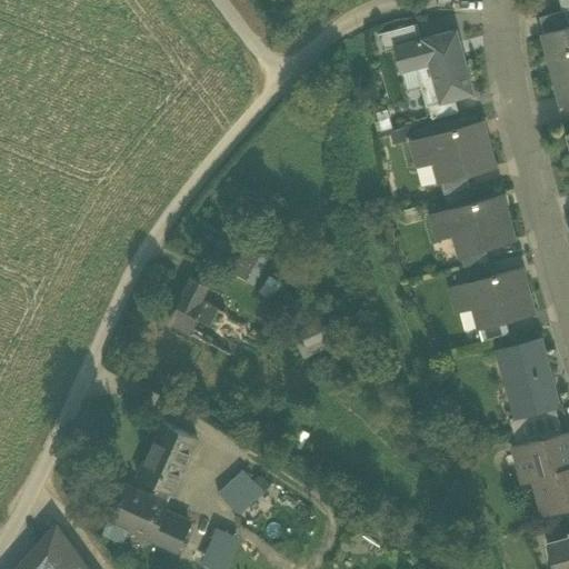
[(568,0),(559,0),(562,11),(568,9),(568,0)]
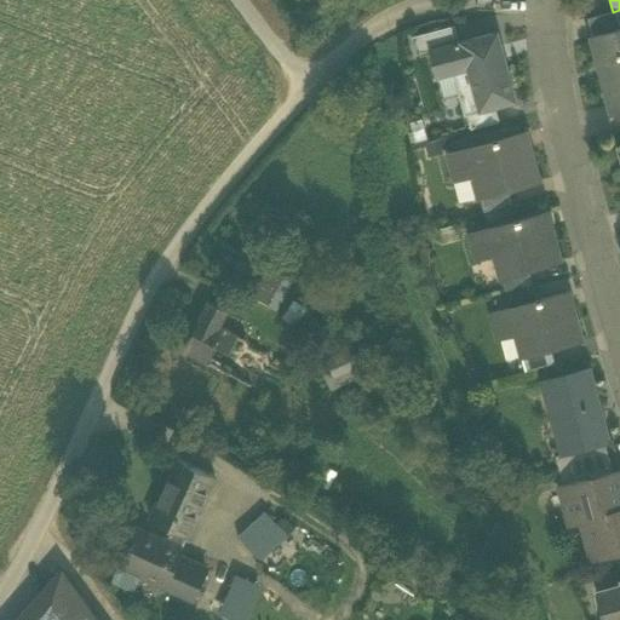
[(587,19),(591,33),(619,26),(615,11),(587,19)]
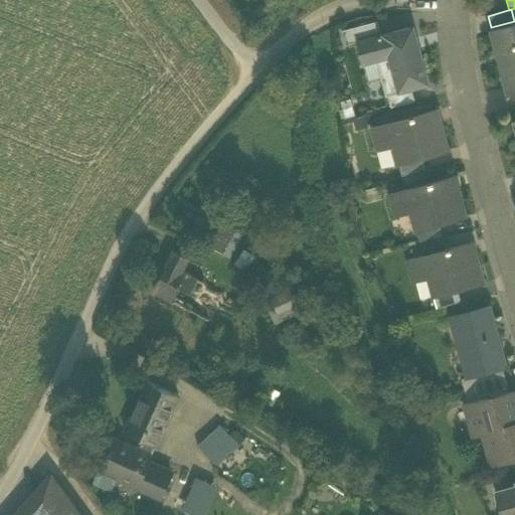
[(345,44),(356,41),(380,35),(376,21),(342,31),(345,44)]
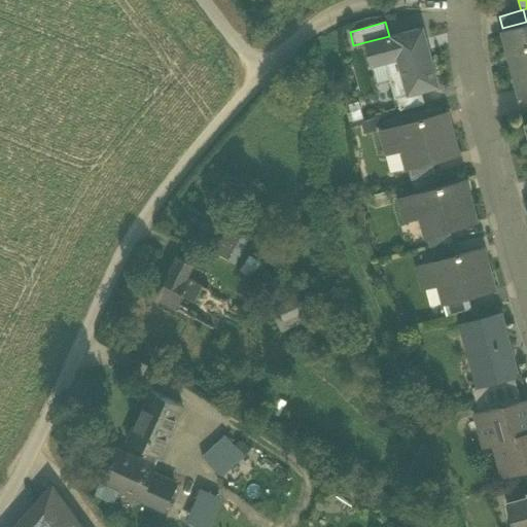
[(526,25),(502,32),(520,98),(526,95),(526,25)]
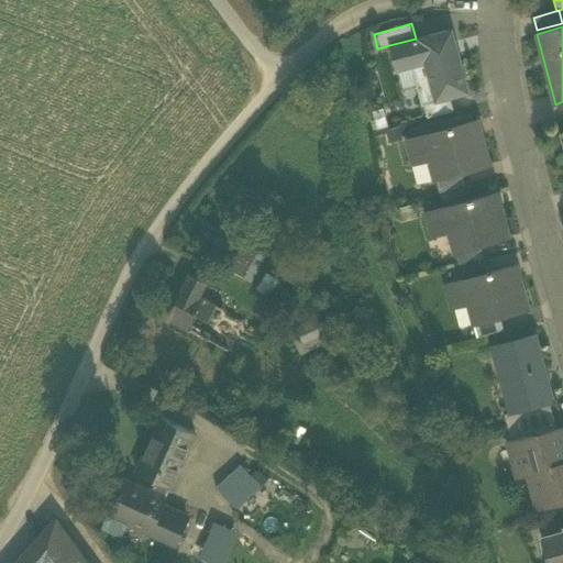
[(411,67),(421,106),(470,92),(452,30),(416,39),(389,45),(397,70),(411,67)]
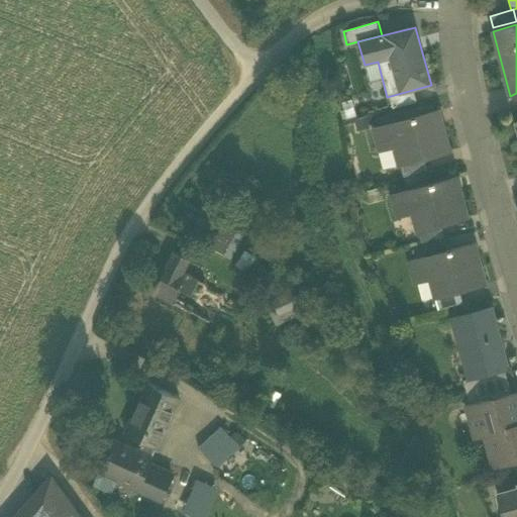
[(390,97),(393,108),(416,102),(413,90),(390,97)]
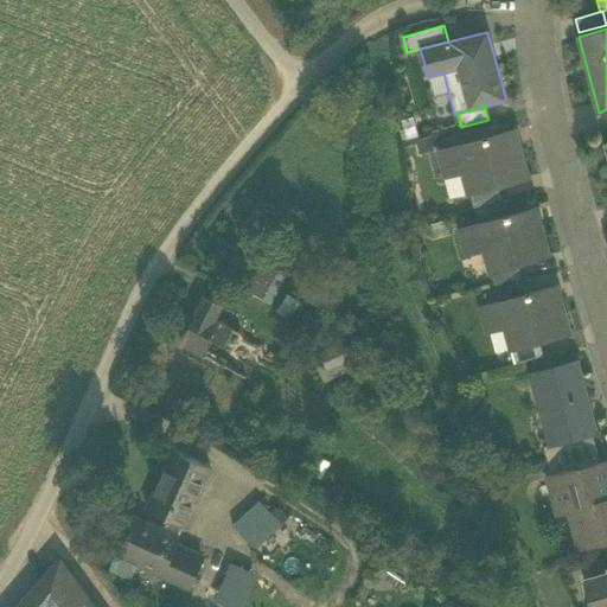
[(516,129),(509,132),(513,146),(519,145),(516,129)]
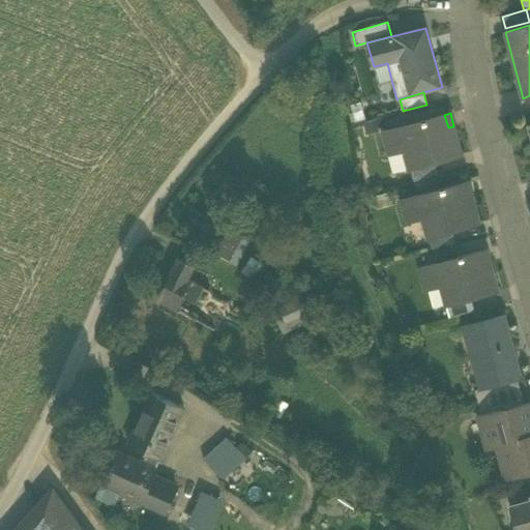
[(418,166),(418,167),(436,163),(461,155),(453,126),(448,127),(444,115),(384,131),(389,154),(413,148),(418,166)]
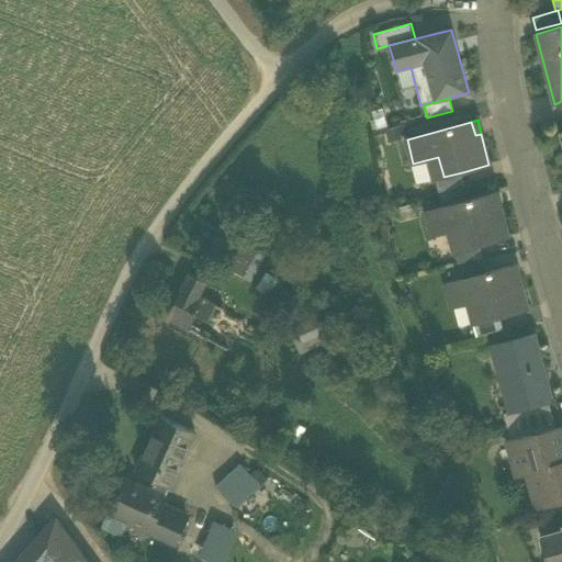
[(436,178),(439,192),(465,184),(462,172),(444,177),(444,176),(436,178)]
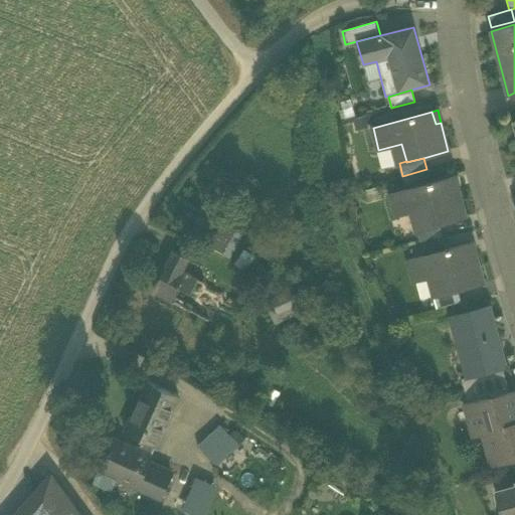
[(423,226),(423,228),(441,223),(465,217),(458,188),(453,189),(450,178),(391,194),(397,215),(418,209),(423,226)]
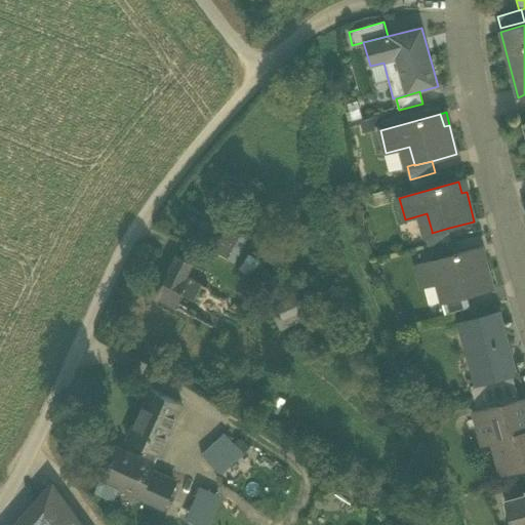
[(212,252),(227,260),(242,233),(228,225),(212,252)]
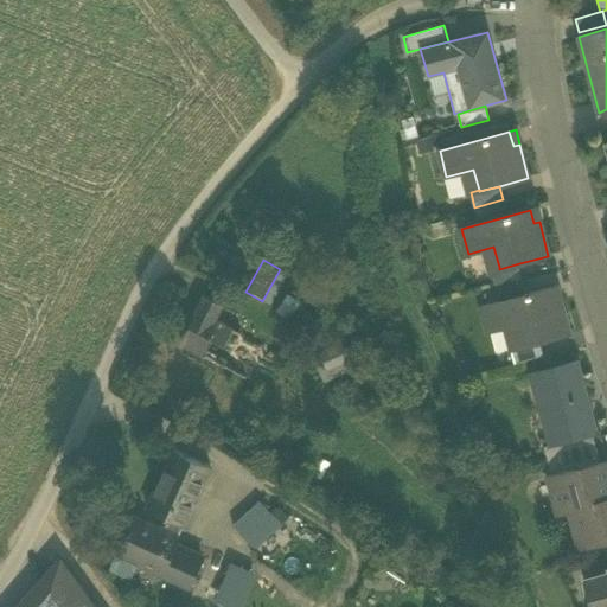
[(491,269),(496,285),(523,278),(519,263),(499,269),(499,267),(491,269)]
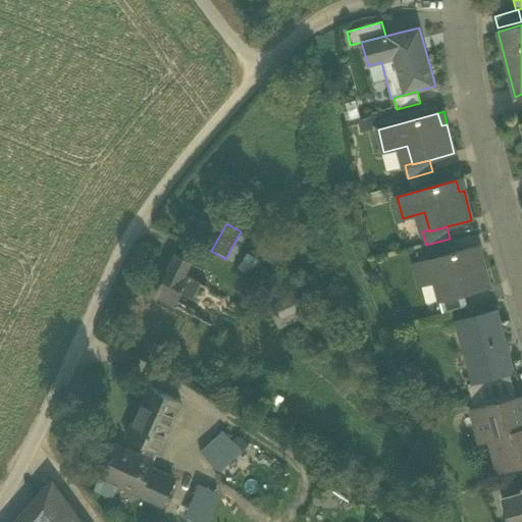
[(447,298),(448,299),(464,295),(488,288),(481,258),(476,259),(473,248),(415,263),(420,285),(441,279),(447,298)]
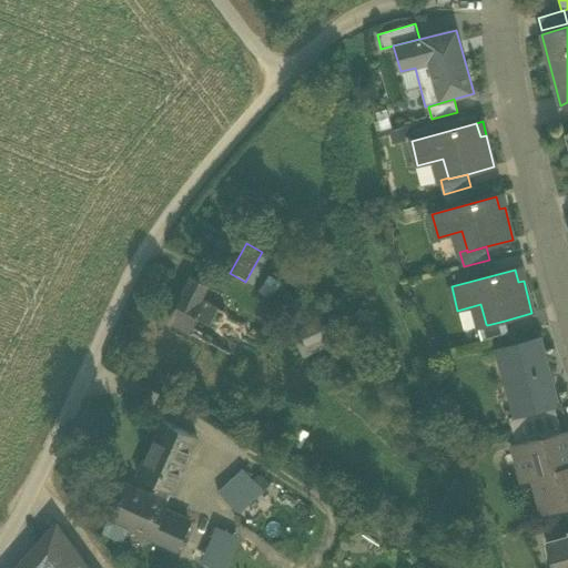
[(190,277),(180,300),(178,305),(170,323),(239,359),(243,348),(255,355),(265,335),(212,306),(220,293),(190,277)]
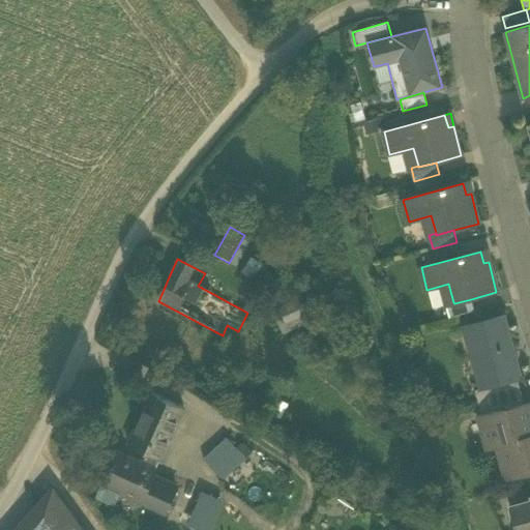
[(313,319),(299,289),(269,302),(283,332),(313,319)]
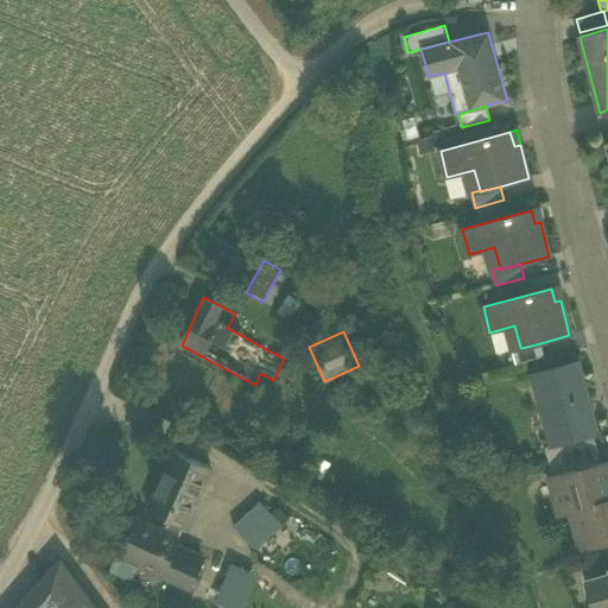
[(512,348),(515,363),(544,356),(540,343),(521,348),(520,347),(512,348)]
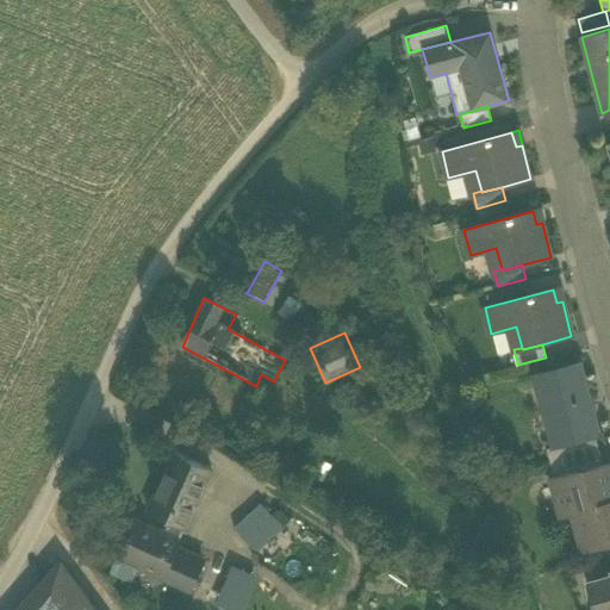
[(533,375),(552,447),(595,435),(597,435),(578,363),(533,375)]
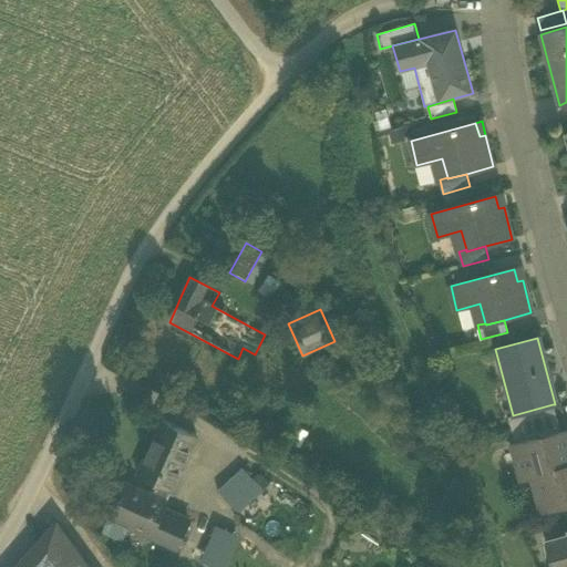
[(560,434),(557,420),(553,404),(513,415),(507,416),(512,432),(515,445),(548,436),(549,437),(560,434)]
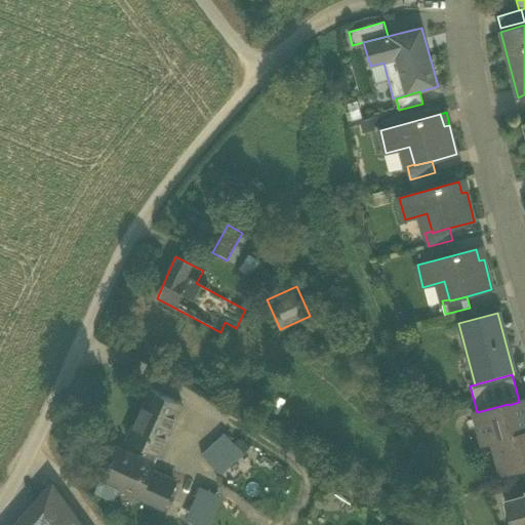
[(127,442),(148,451),(158,455),(182,404),(151,390),(127,442)]
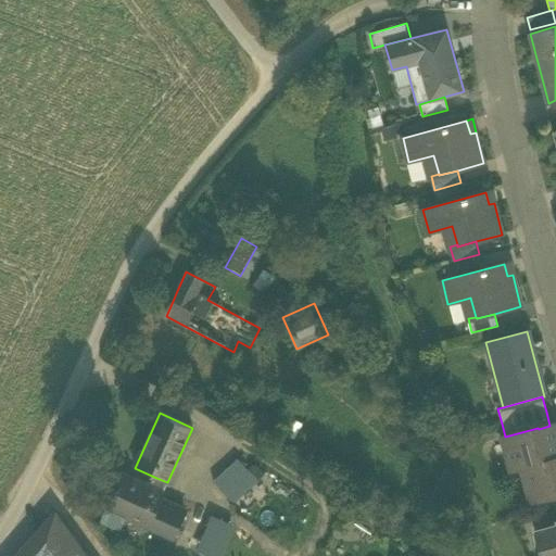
[(519,456),(531,501),(555,494),(555,424),(550,426),(539,429),(538,428),(505,437),(504,437),(509,458),(519,456)]
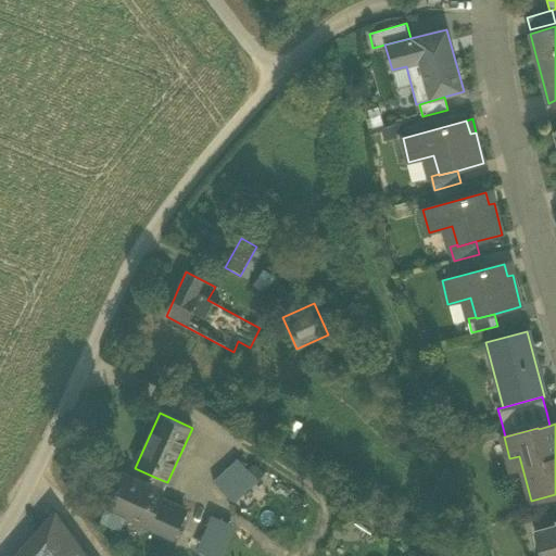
[(212,485),(232,506),(257,482),(237,460),(212,485)]
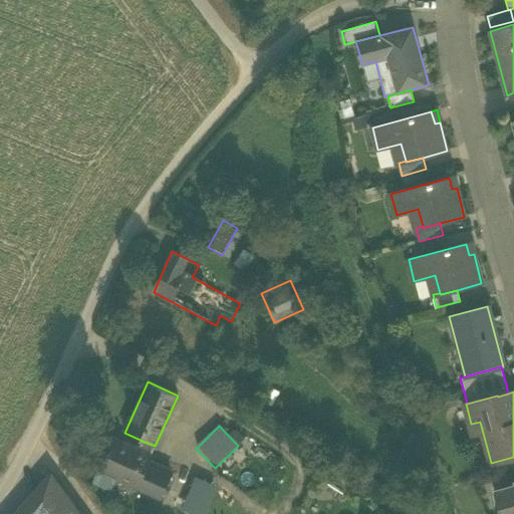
[(148,462),(152,453),(137,446),(135,450),(111,440),(98,468),(113,475),(115,482),(122,479),(161,496),(171,473),(148,462)]
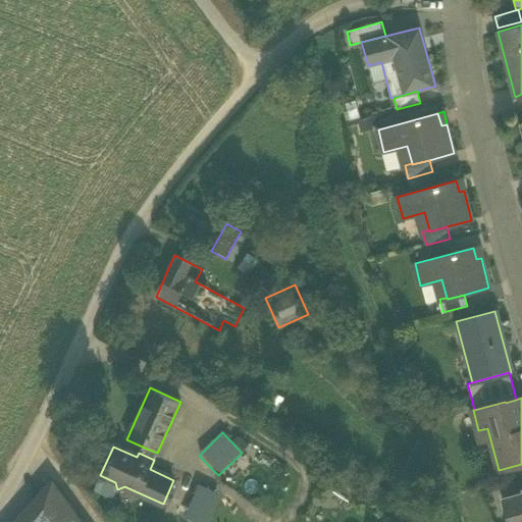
[(146,450),(139,453),(154,460),(157,453),(147,449),(146,450)]
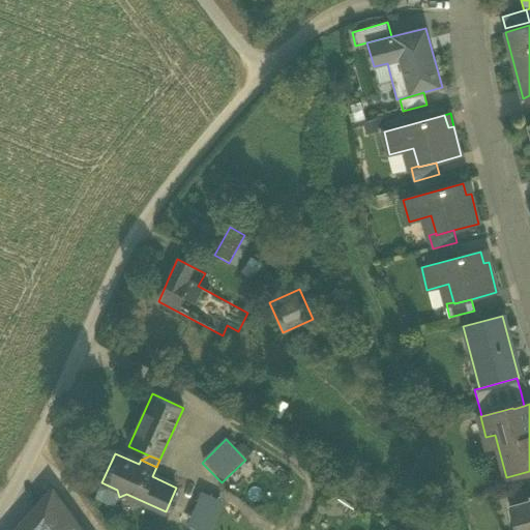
[(119,497),(117,490),(101,482),(95,498),(115,506),(119,497)]
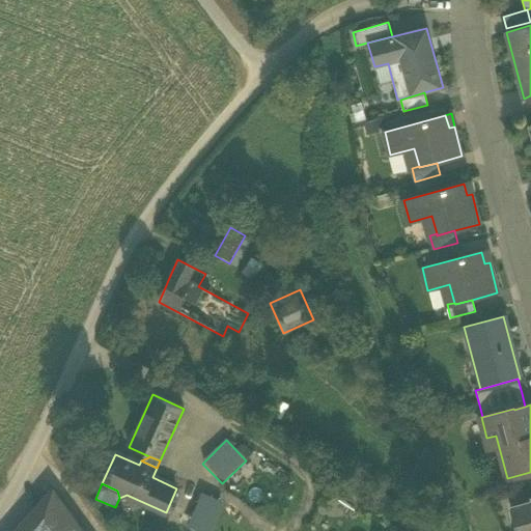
[(82,530),(52,490),(21,525),(25,530),(82,530)]
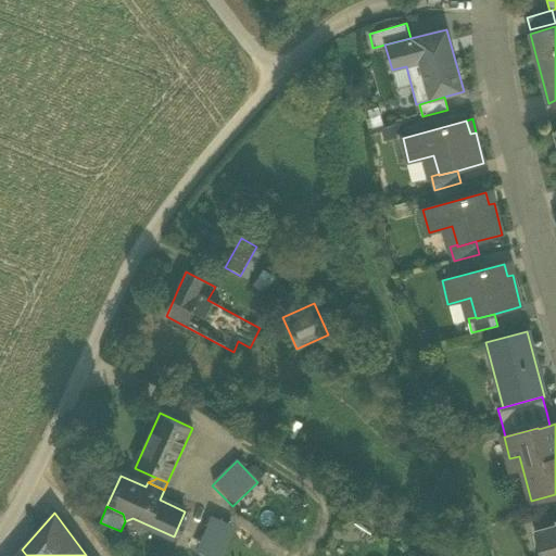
[(220,555),(235,526),(211,515),(196,551),(207,555),(220,555)]
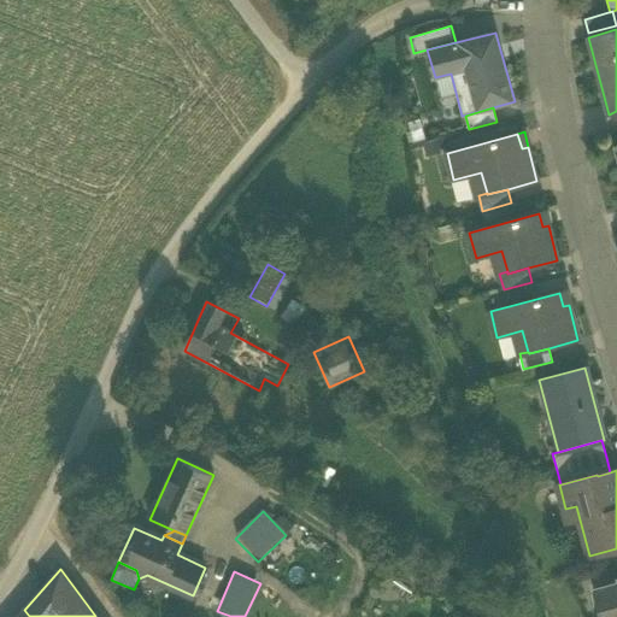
[(616,612),(616,582),(593,589),(600,616),(616,612)]
